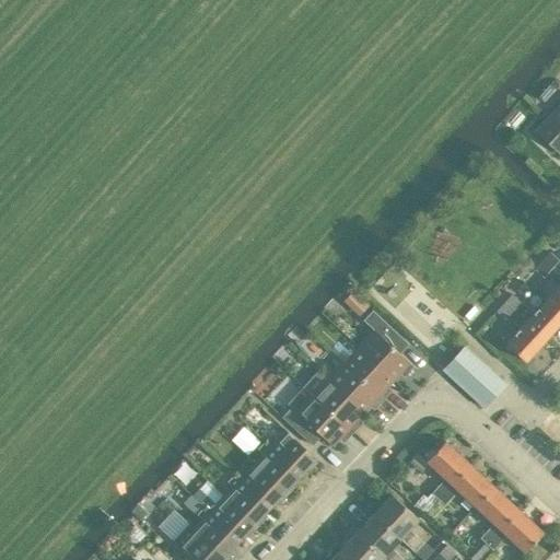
[(559,104),(535,131),(559,154),(559,104)]
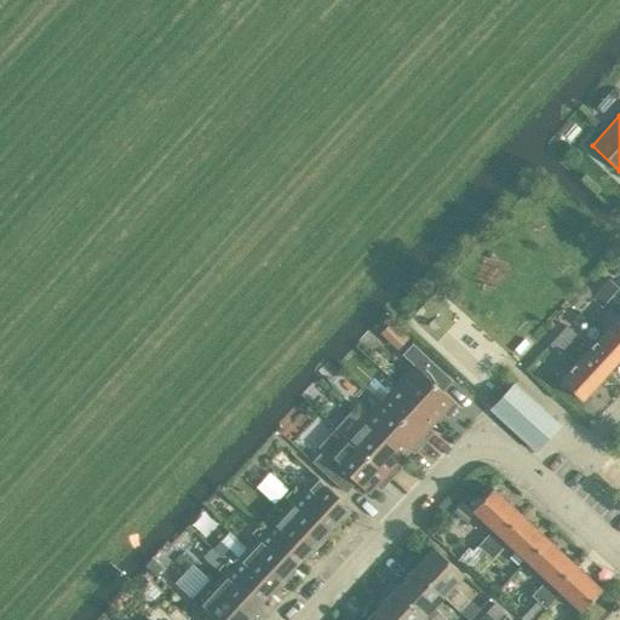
[(609,280),(601,290),(610,298),(619,288),(609,280)]
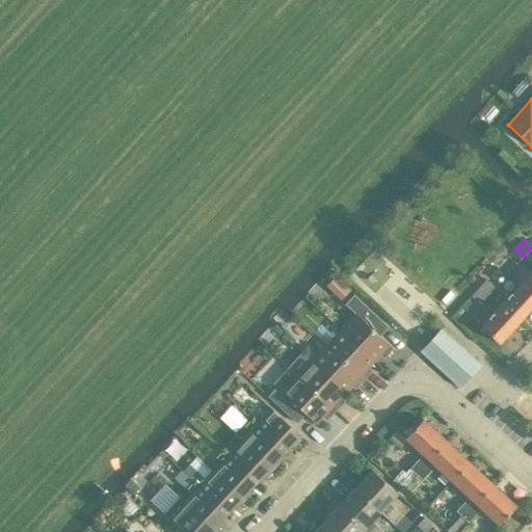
[(524,256),(515,248),(508,257),(526,272),(531,264),(531,262),(524,256)]
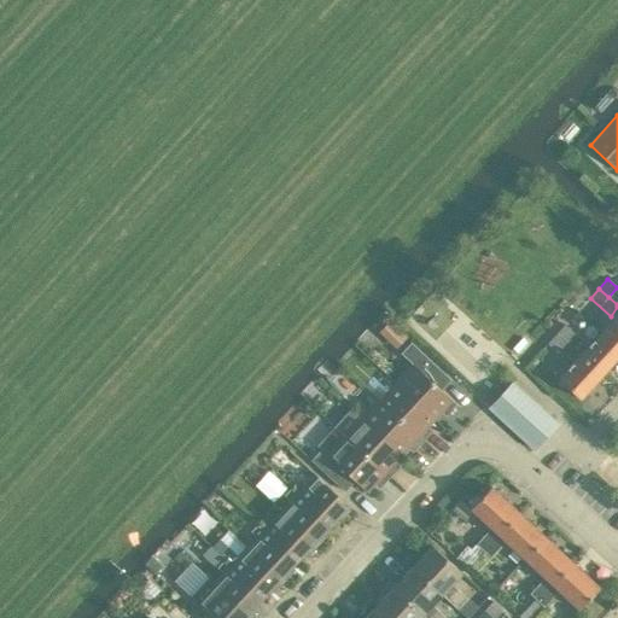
[(617,314),(601,332),(617,347),(617,314)]
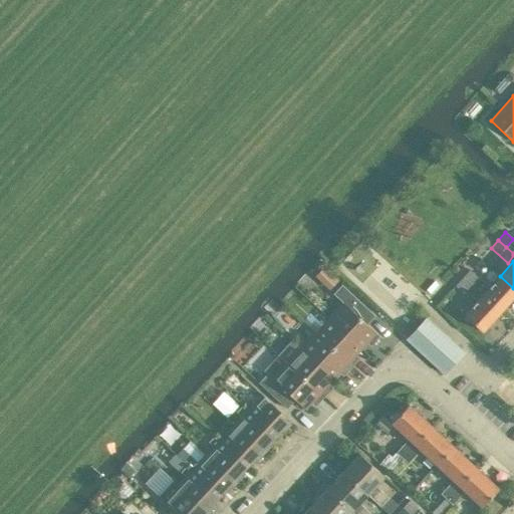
[(472,284),(502,311),(513,297),(513,288),(500,276),(490,288),(486,284),(482,289),(474,282),(478,277),(470,270),(463,278),(471,285),(472,284)]
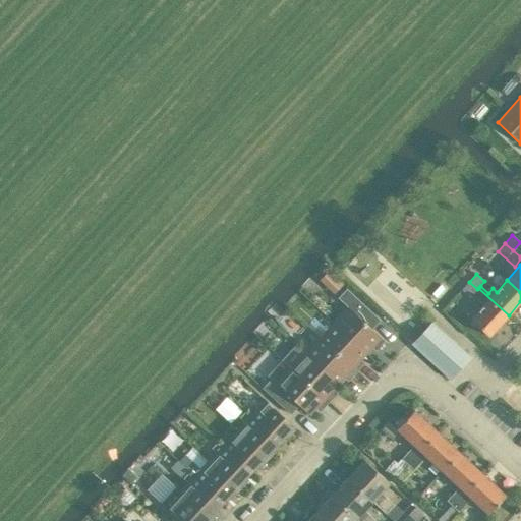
[(488,337),(509,315),(478,288),(477,289),(469,282),(462,290),(470,297),(476,290),(488,300),(470,321),(488,337)]
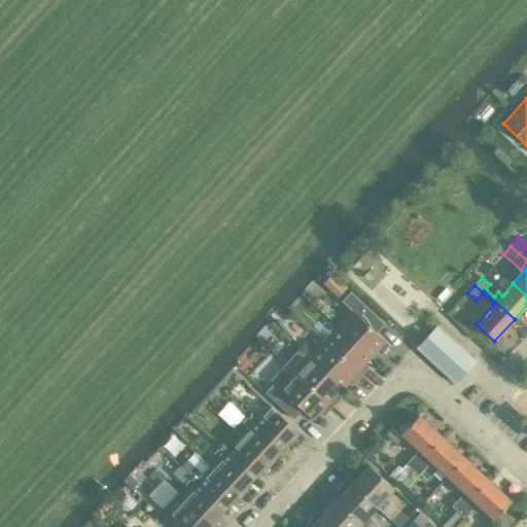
[(352,312),(338,327),(370,358),(379,349),(383,353),(389,346),(376,334),(385,324),(350,292),(342,302),(352,312)]
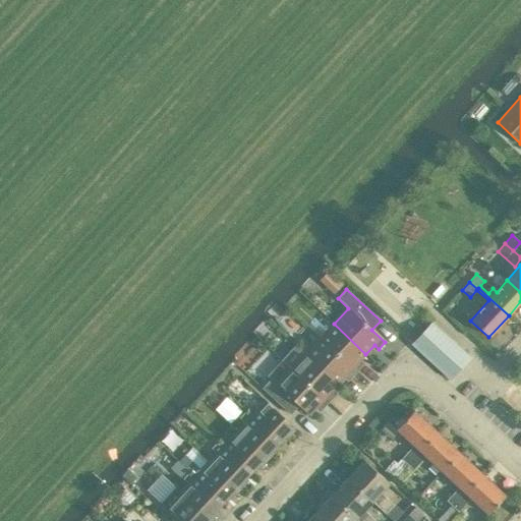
[(320,339),(356,372),(362,366),(357,362),(365,354),(334,324),(320,339)]
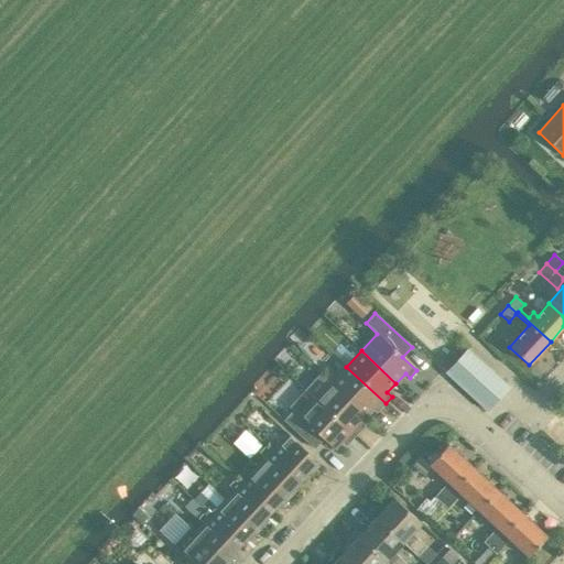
[(446,373),(488,410),(508,387),(467,350),(446,373)]
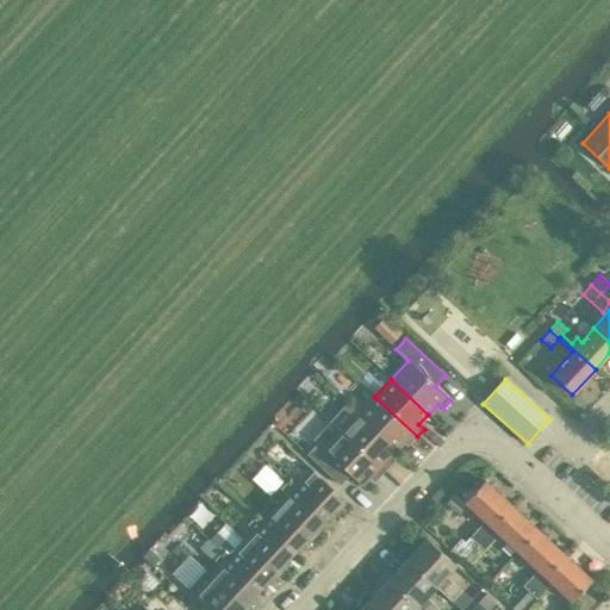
[(358,415),(396,449),(405,439),(410,444),(417,436),(374,397),(358,415)]
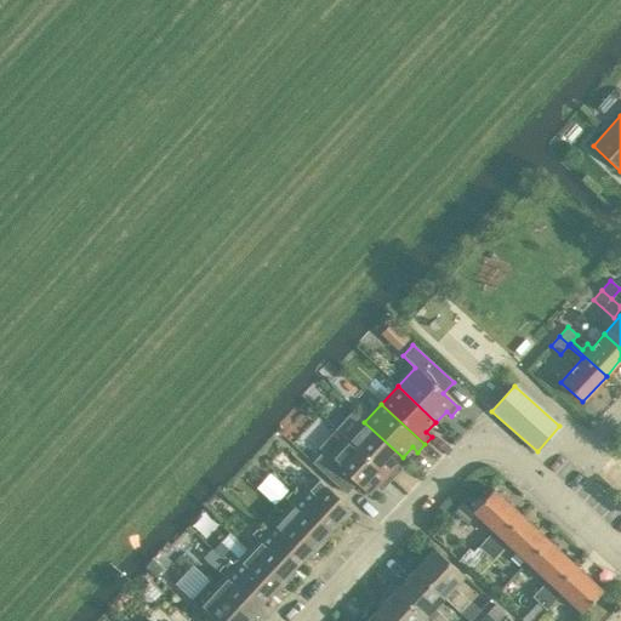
[(347,440),(391,482),(398,473),(393,468),(403,457),(364,422),(347,440)]
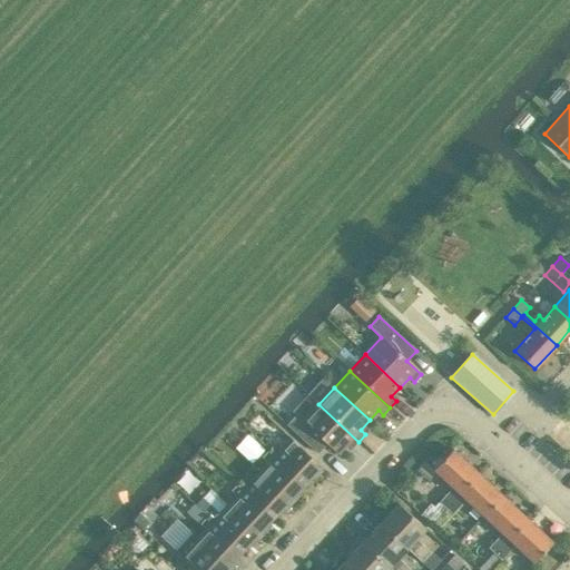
[(316,449),(324,441),(337,454),(347,443),(353,448),(359,442),(318,404),(303,421),(310,428),(303,436),(316,449)]
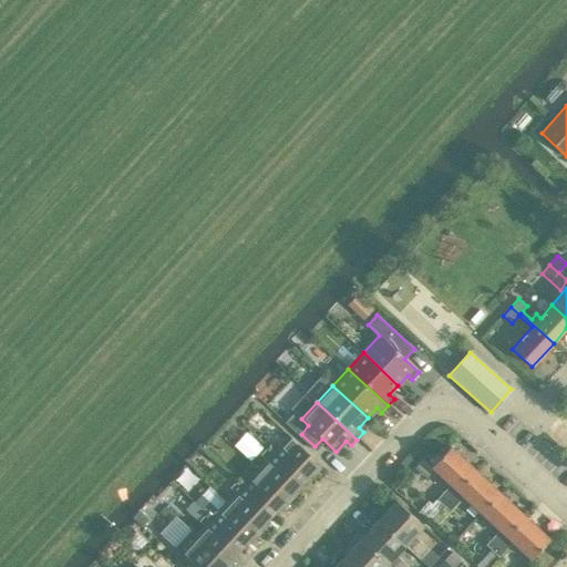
[(268,447),(303,482),(309,475),(312,477),(322,466),(287,434),(278,444),(275,441),(268,447)]
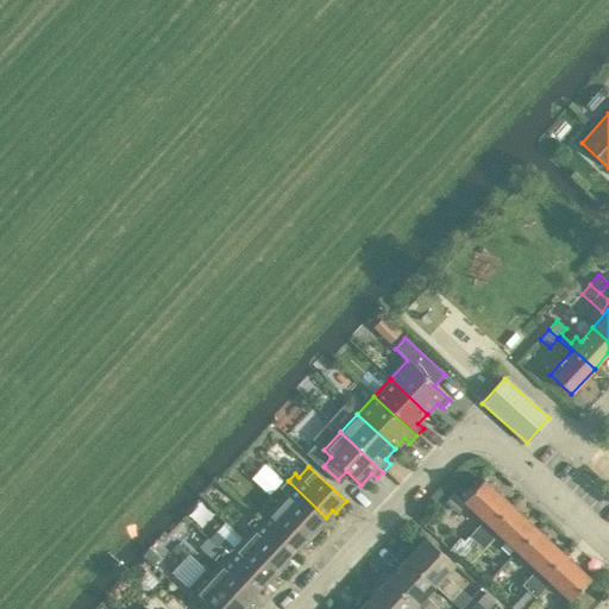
[(483,521),(469,537),(464,541),(460,538),(450,548),(460,559),(510,506),(483,479),(464,502),(483,521)]
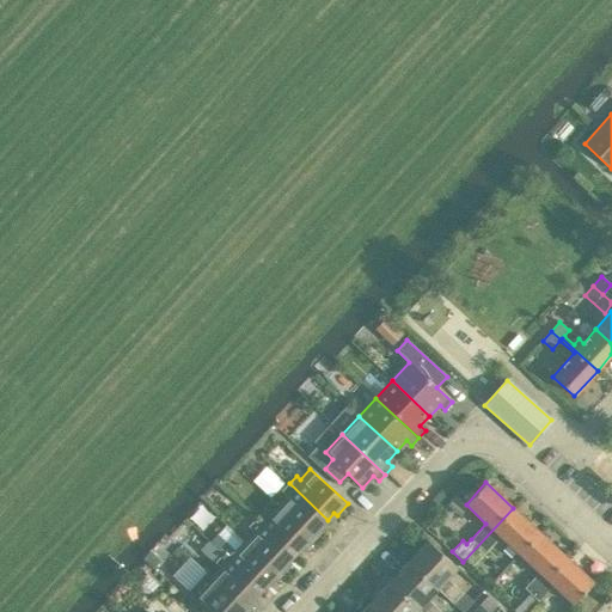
[(276,505),(313,540),(324,528),(322,526),(328,520),(289,483),(281,491),(286,495),(276,505)]
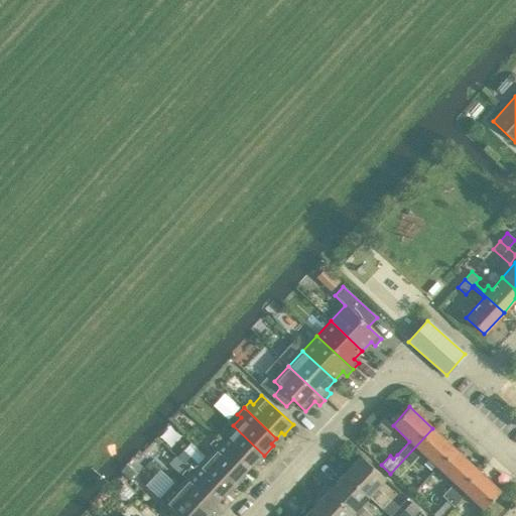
[(215,437),(248,469),(254,463),(256,465),(264,456),(233,425),(226,434),(222,430),(215,437)]
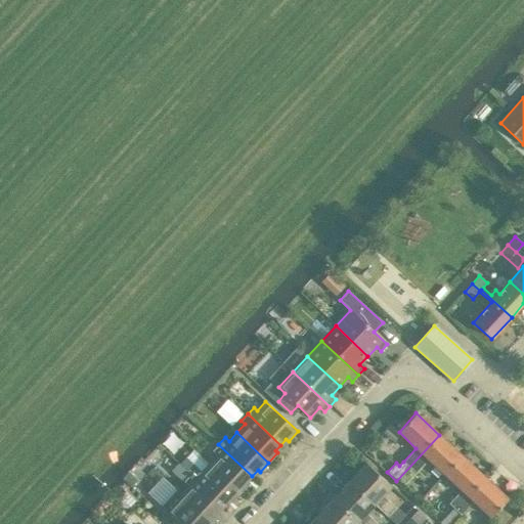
[(439,435),(396,481),(402,487),(416,473),(428,460),(444,474),(462,455),(439,435)]
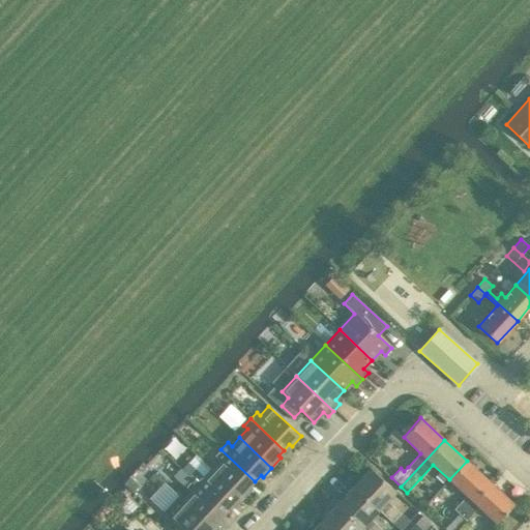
[(210,469),(242,499),(252,489),(249,487),(255,481),(221,449),(215,455),(218,460),(210,469)]
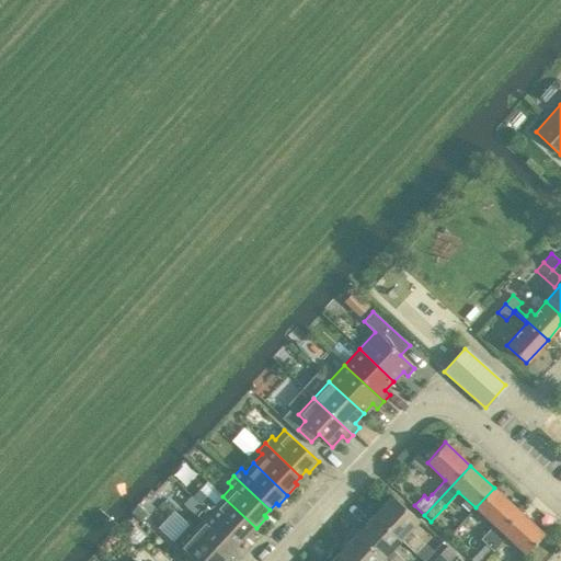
[(481,539),(488,546),(519,511),(494,488),(476,507),(494,525),(481,539)]
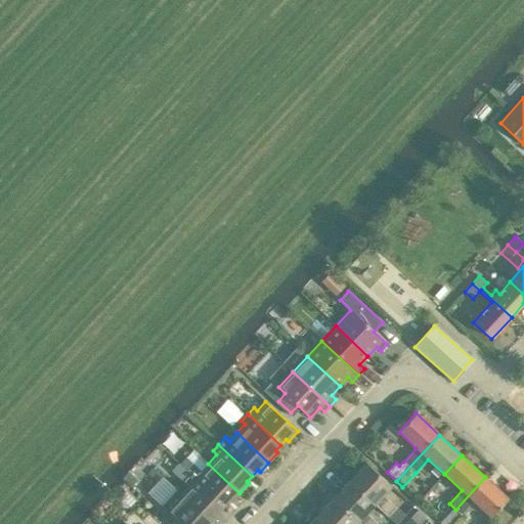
[(366,463),(350,480),(375,505),(388,517),(395,523),(396,523),(405,515),(407,513),(399,505),(397,508),(383,495),(392,486),(366,463)]
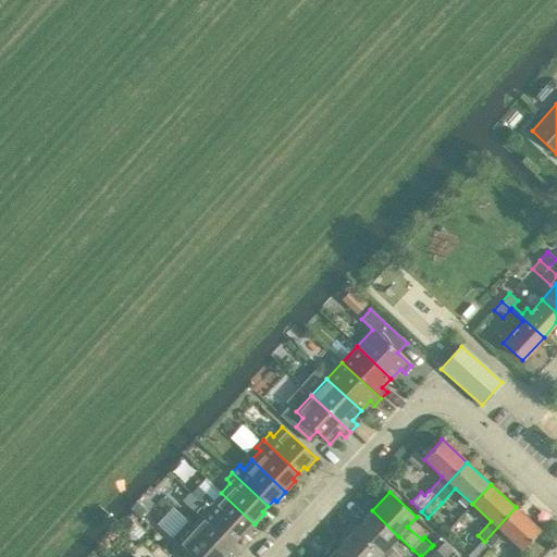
[(202,505),(237,539),(244,531),(246,533),(255,524),(221,493),(213,502),(209,497),(202,505)]
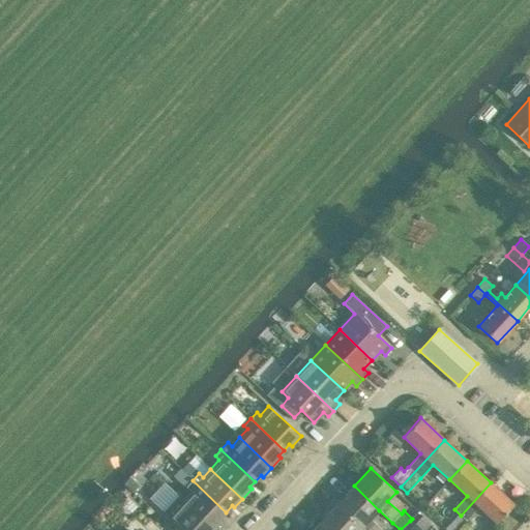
[(181,500),(214,529),(223,520),(221,518),(226,512),(193,480),(186,487),(189,490),(182,499),(181,500)]
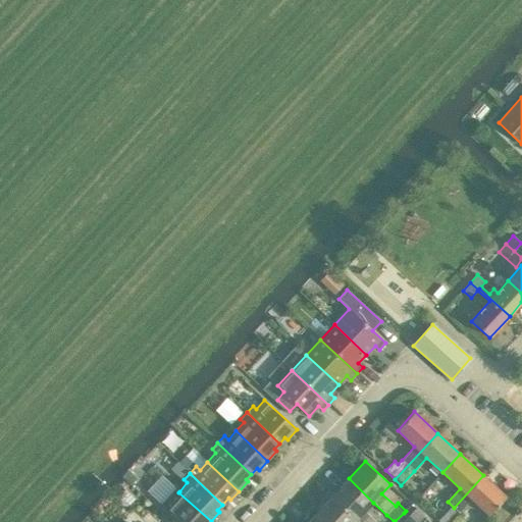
[(483,475),(454,508),(459,513),(472,500),(488,515),(507,497),(483,475)]
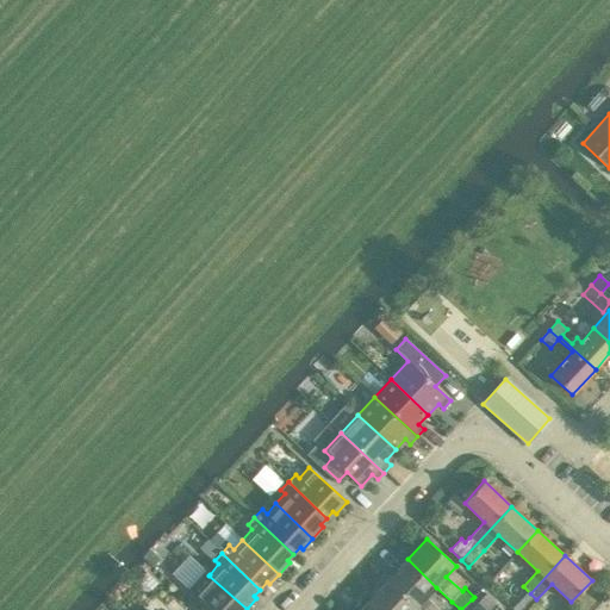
[(408,559),(390,579),(417,608),(419,609),(441,609),(427,597),(436,587),(408,559)]
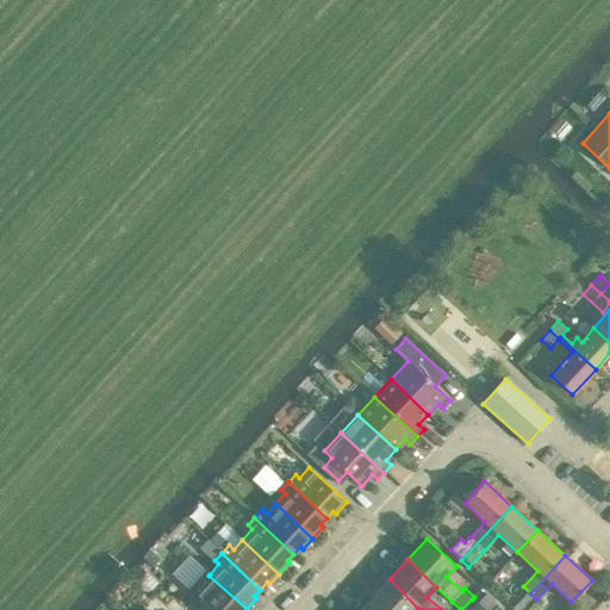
[(188,587),(188,589),(211,609),(246,609),(247,609),(209,576),(210,574),(205,571),(195,580),(188,587)]
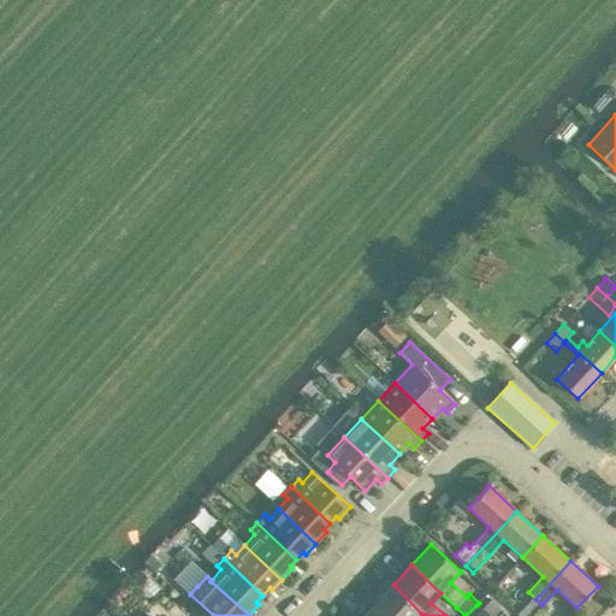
[(373,606),(383,615),(418,615),(421,614),(394,585),(373,606)]
